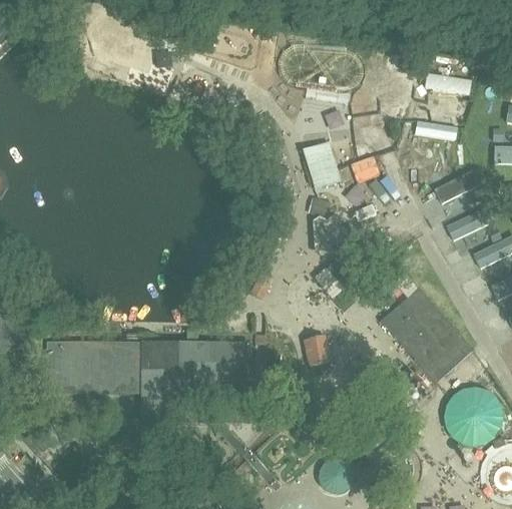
[(0,353),(30,326),(0,294),(0,46),(9,38),(0,28),(0,19),(8,12),(0,3),(0,353)]
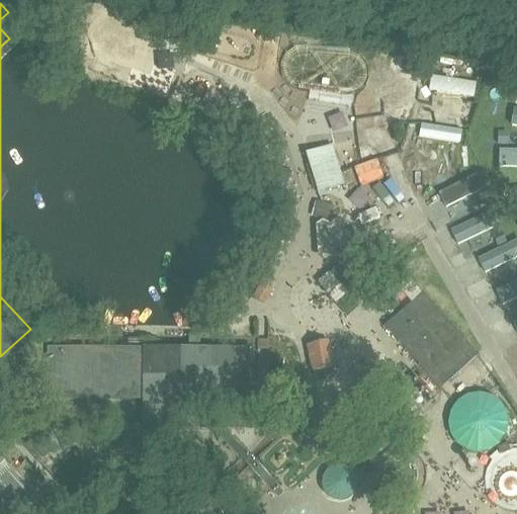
[(475,110),(472,118),(484,121),(487,113),(475,110)]
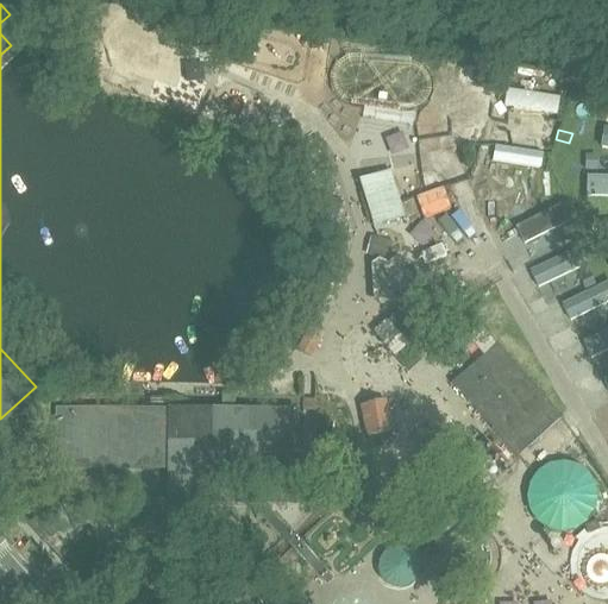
[(405,212),(390,167),(359,176),(373,221),(405,212)]
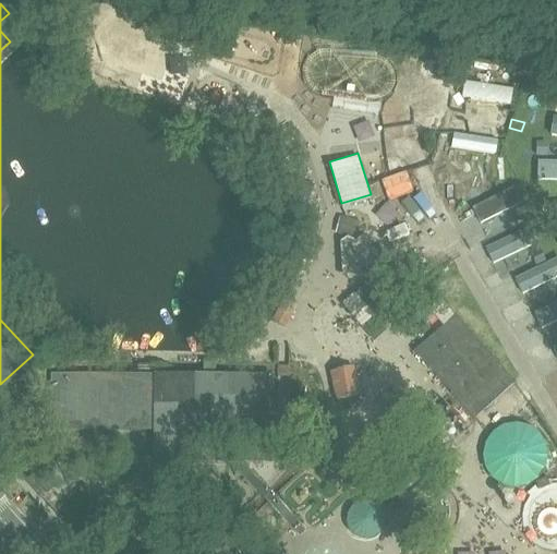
[(556,158),(536,158),(535,176),(556,176),(556,158)]
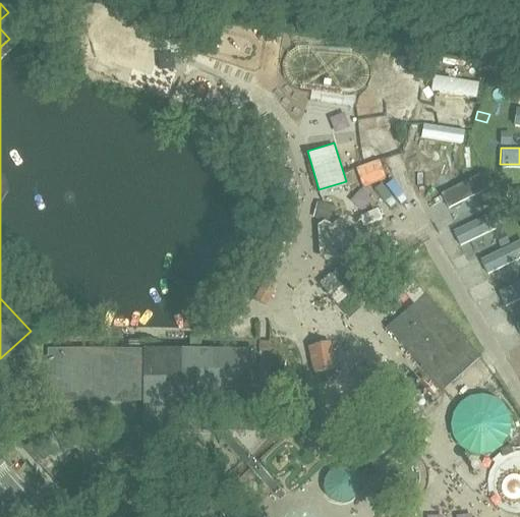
[(480,171),(441,191),(447,205),(487,184),(480,171)]
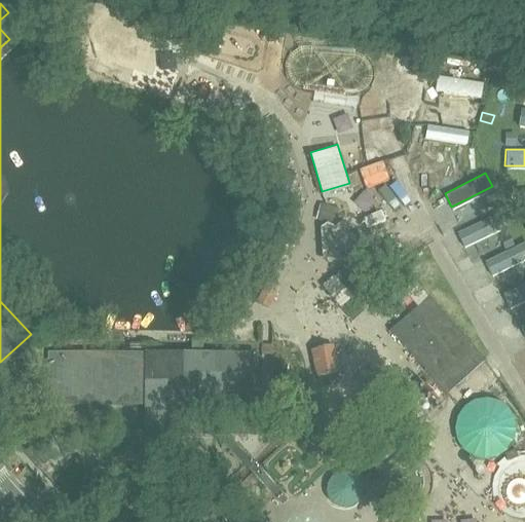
[(502,199),(497,188),(489,192),(494,203),(502,199)]
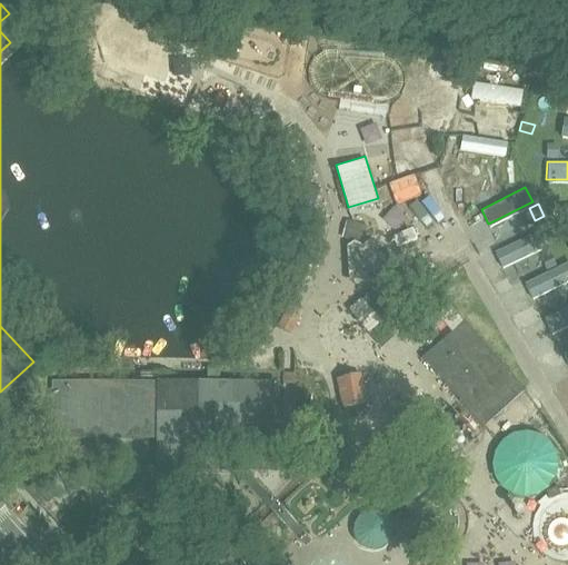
[(348,219),(344,236),(366,243),(370,225),(348,219)]
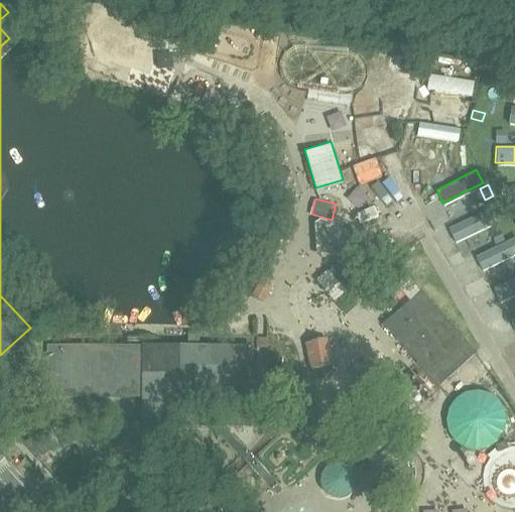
[(489,208),(447,227),(454,241),(495,221),(489,208)]
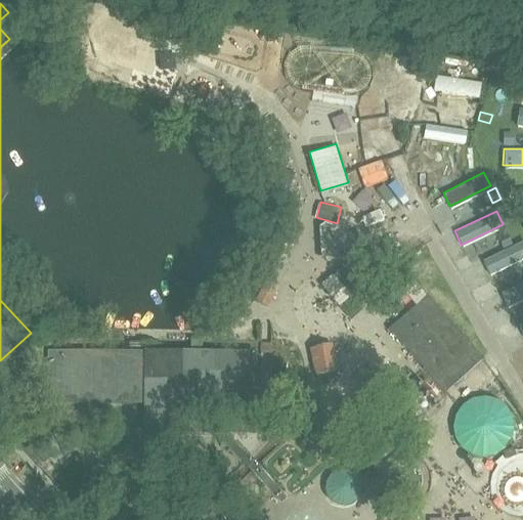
[(498,233),(504,245),(510,242),(506,230),(498,233)]
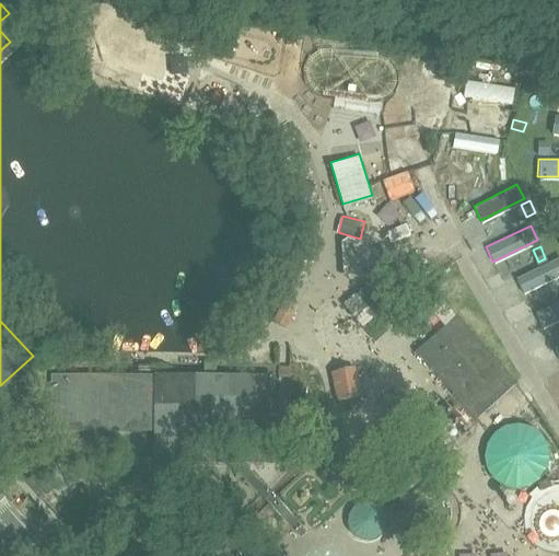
[(558,255),(515,277),(522,291),(558,273),(558,255)]
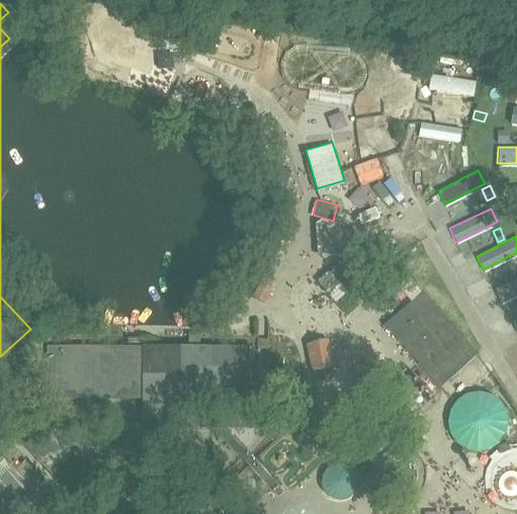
[(361,242),(329,268),(347,289),(379,263),(361,242)]
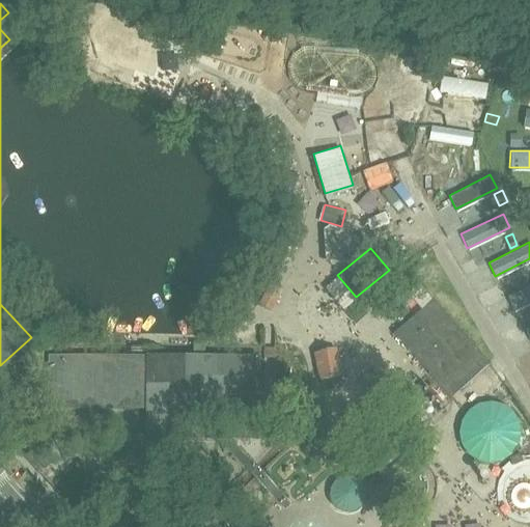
[(423,306),(431,298),(410,272),(400,280),(423,306)]
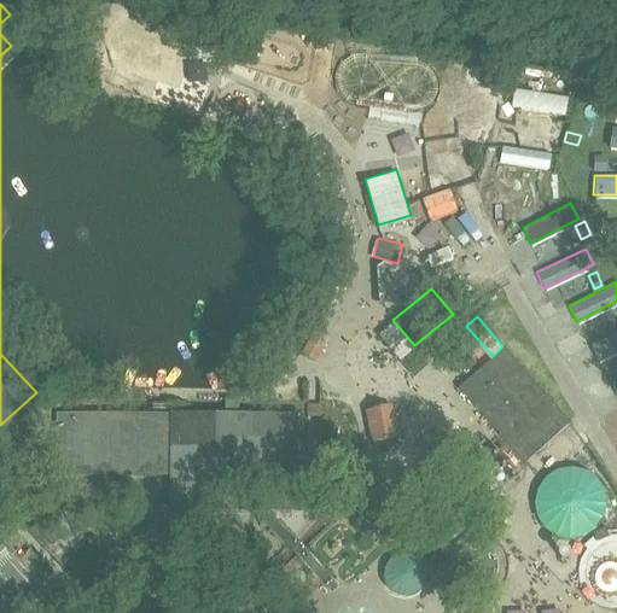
[(616,330),(589,344),(598,360),(616,350),(616,330)]
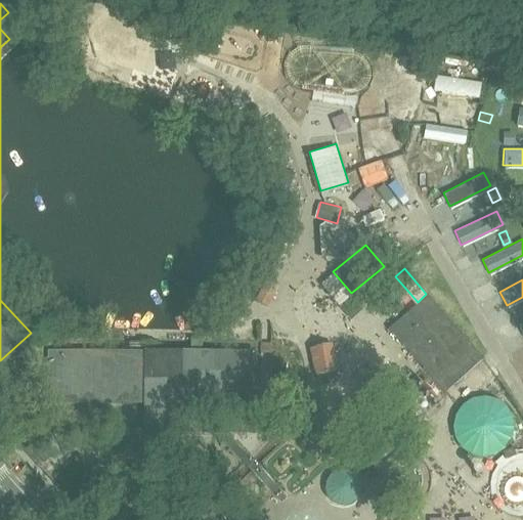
[(446,390),(482,358),(485,356),(428,293),(426,294),(418,302),(390,327),(446,390)]
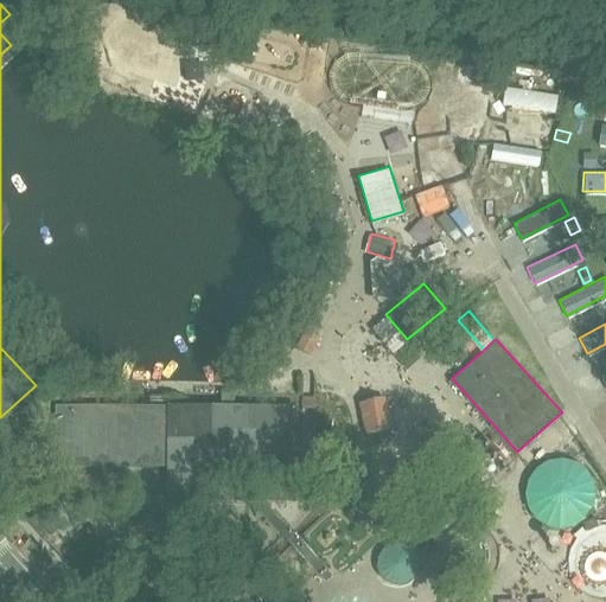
[(386,395),(358,399),(364,431),(391,427),(386,395)]
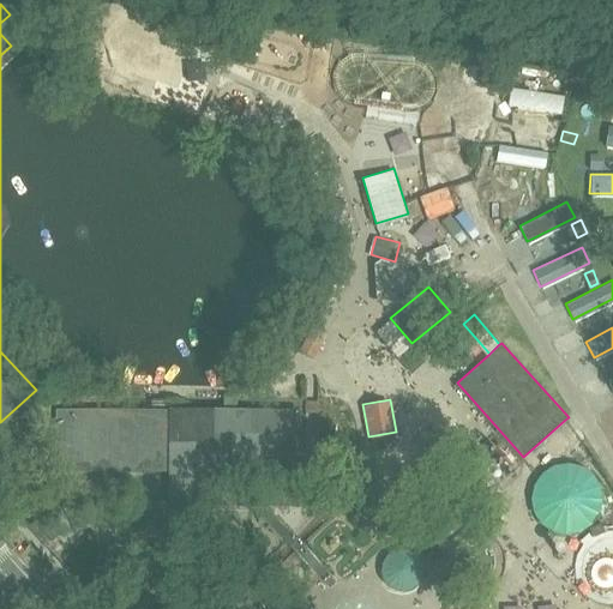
[(301,410),(49,409),(48,466),(168,468),(168,481),(168,501),(136,501),(136,538),(181,538),(182,525),(204,525),(204,501),(251,501),(256,501),(300,501),(300,482),(301,410)]
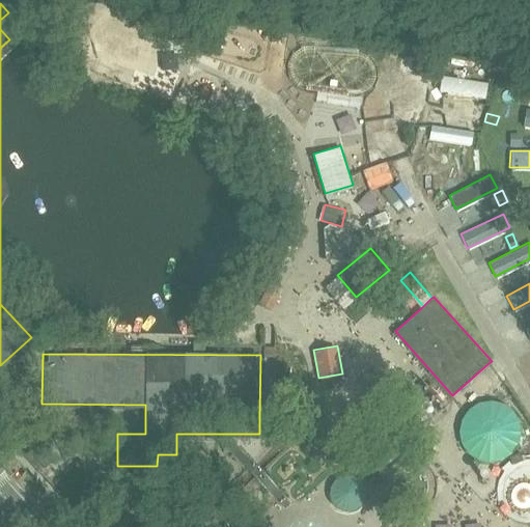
[(39,471),(54,456),(39,439),(47,434),(38,424),(32,430),(32,410),(11,410),(12,435),(15,442),(19,449),(39,471)]
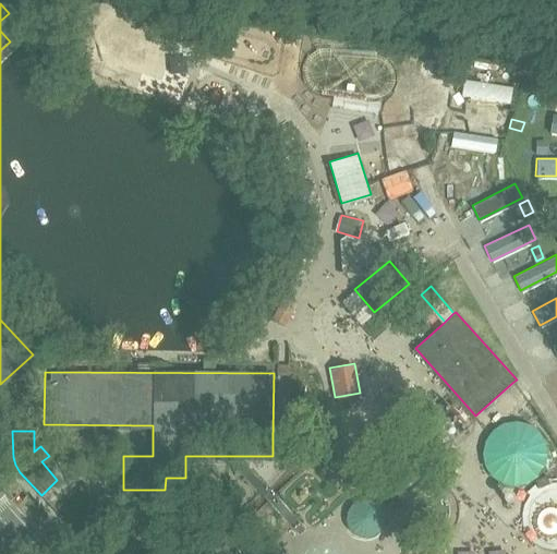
[(165,539),(147,539),(147,550),(165,550),(165,539)]
